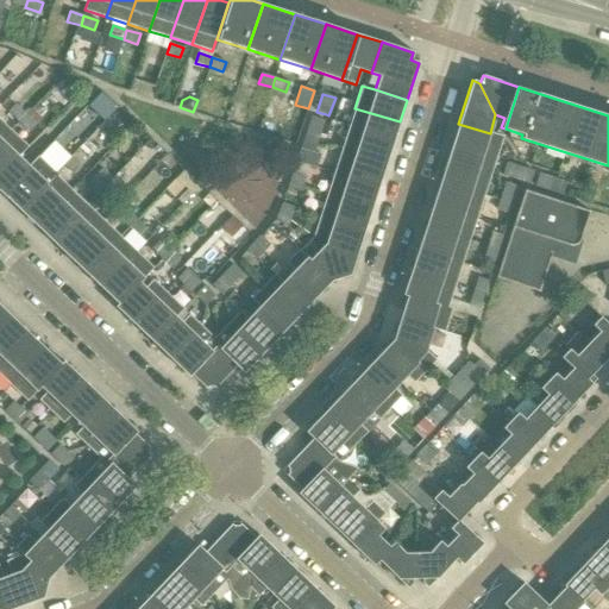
[(7,111),(18,121),(25,113),(16,104),(7,111)]
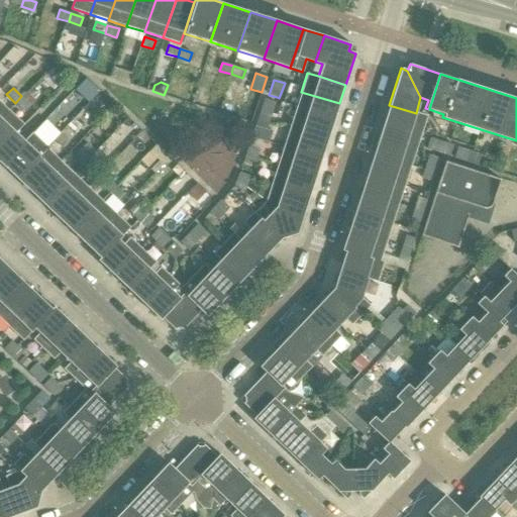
[(301,92),(295,110),(333,121),(339,103),(301,92)]
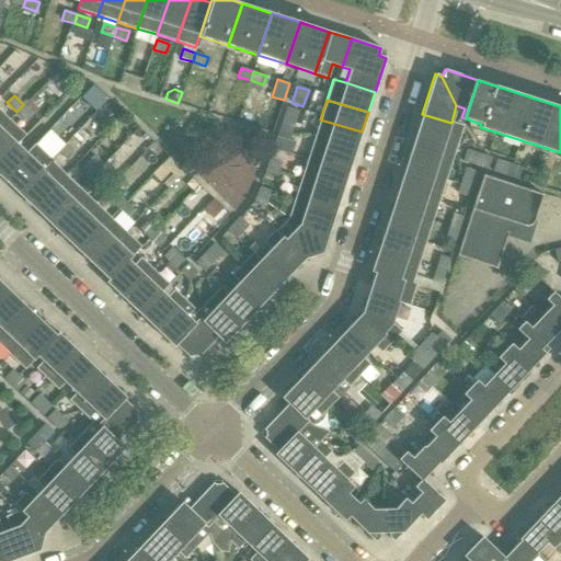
[(23,104),(16,112),(26,121),(33,114),(23,104)]
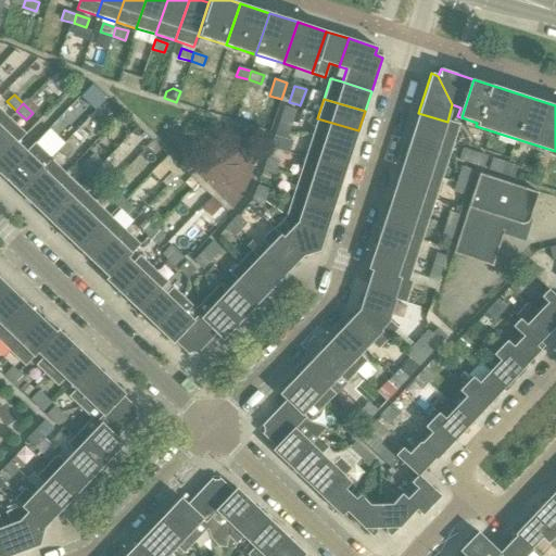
[(285,106),(278,125),(289,129),(295,110),(285,106)]
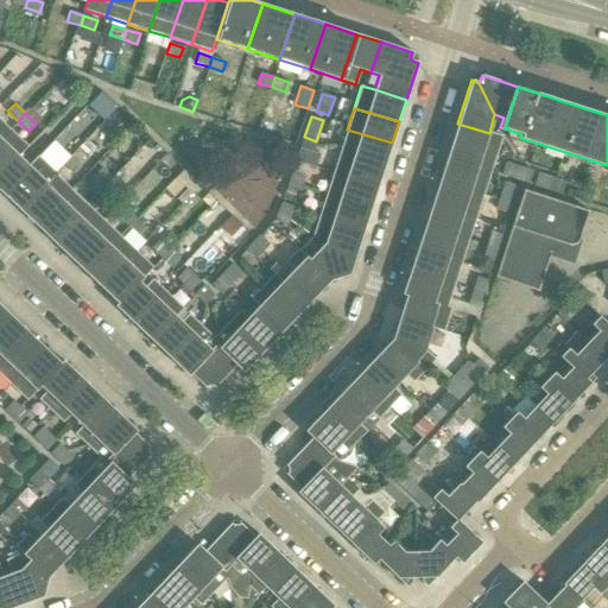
[(0,145),(13,132),(0,119),(0,145)]
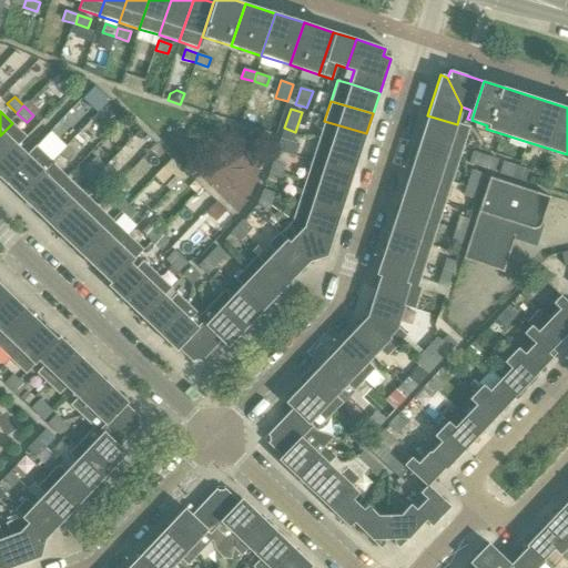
[(427,115),(422,134),(462,148),(468,128),(457,124),(427,115)]
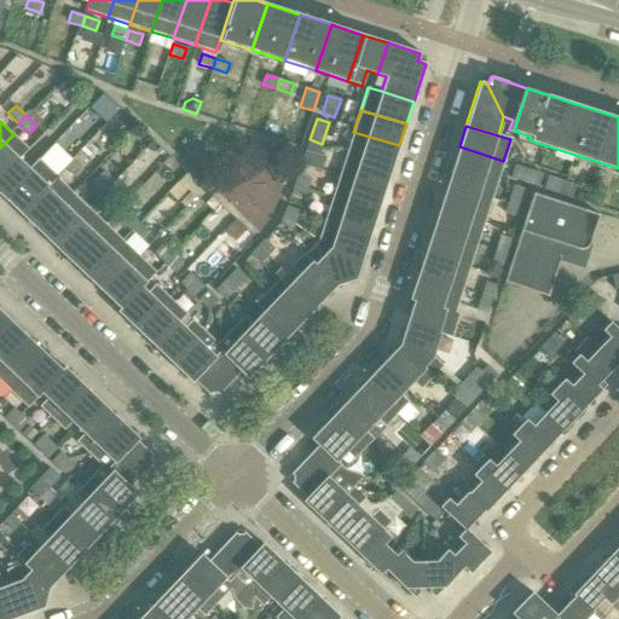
[(353,132),(347,152),(392,168),(399,145),(353,132)]
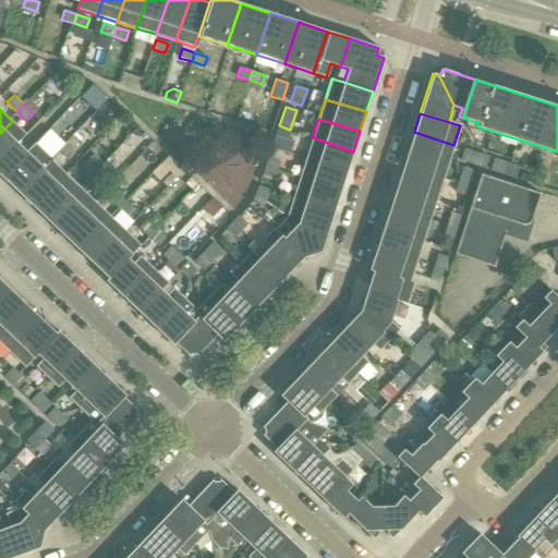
[(0,170),(22,147),(20,146),(17,143),(25,134),(12,121),(0,133),(0,170)]
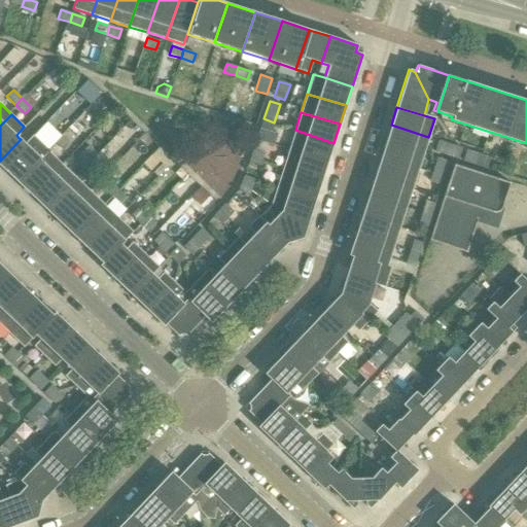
[(274,123),(264,118),(260,125),(272,129),(274,123)]
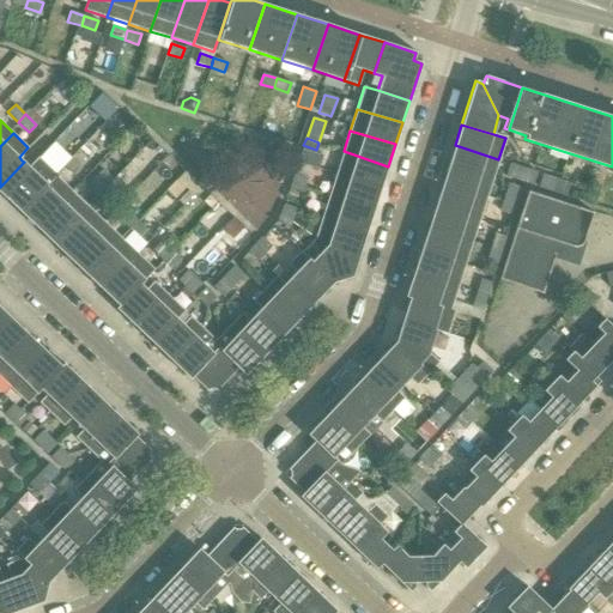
[(455,145),(448,165),(492,180),(498,159),(455,145)]
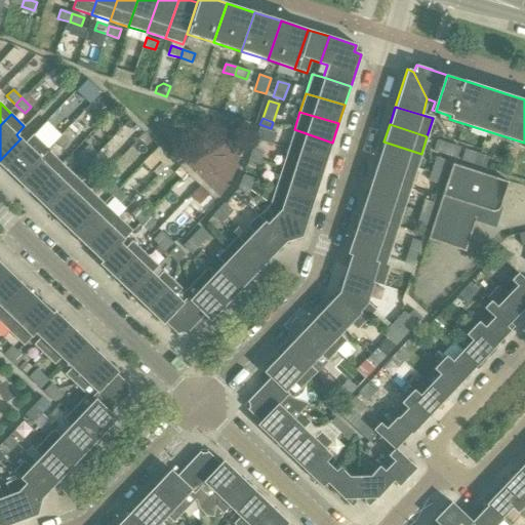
[(46,133),(54,142),(61,135),(52,127),(46,133)]
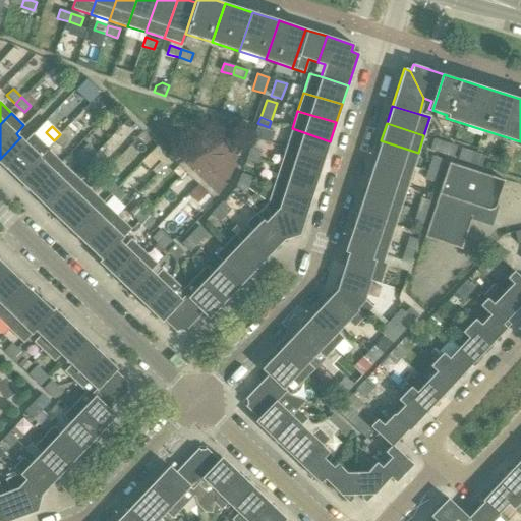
[(292,128),(286,148),(324,160),(330,141),(292,128)]
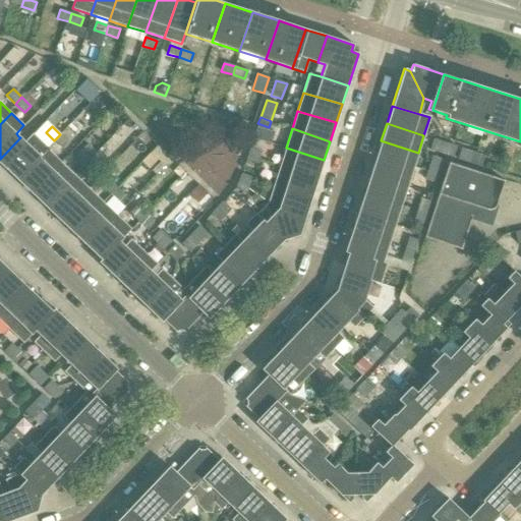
[(0,159),(0,163),(17,180),(47,150),(46,149),(47,148),(32,133),(24,141),(20,137),(0,159)]
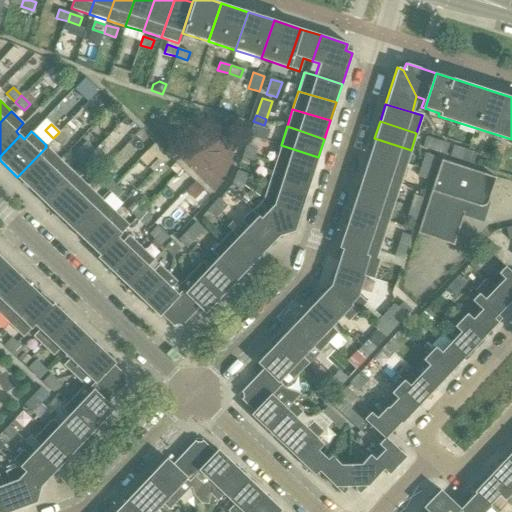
[(59,132),(53,138),(62,147),(68,140),(59,132)]
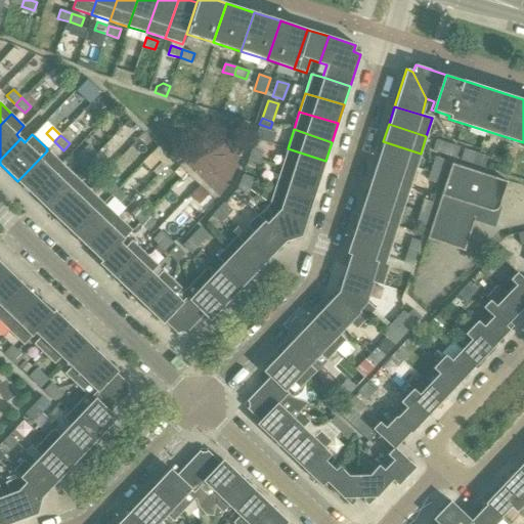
[(432,150),(443,155),(447,143),(435,139),(432,150)]
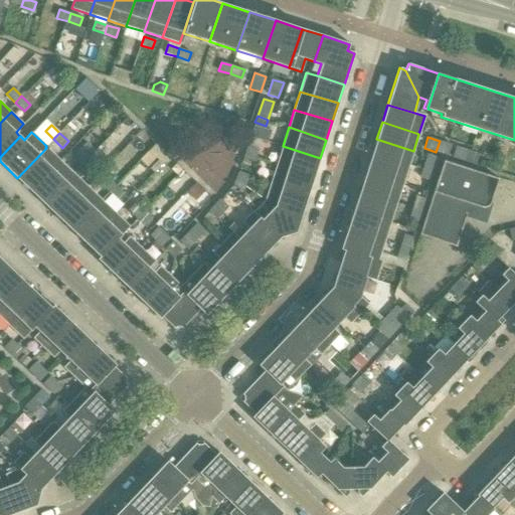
[(376,139),(371,156),(407,168),(413,151),(376,139)]
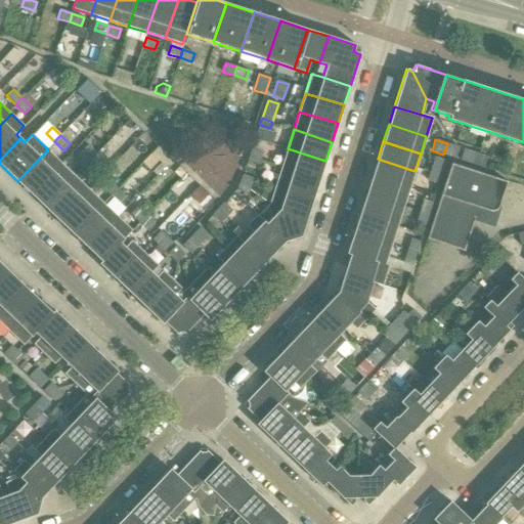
[(447,143),(443,155),(455,159),(460,147),(447,143)]
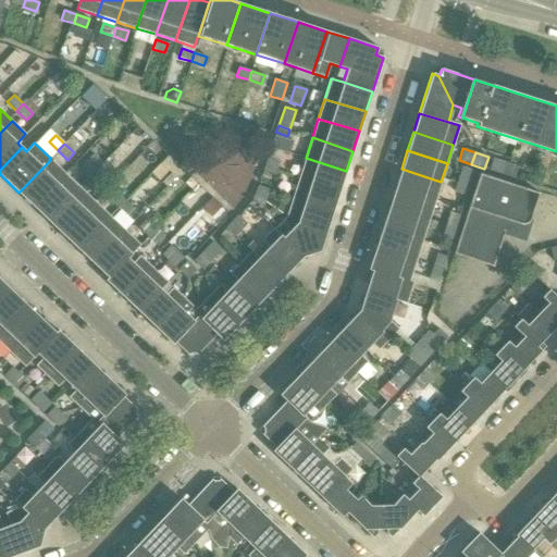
[(267,158),(264,166),(275,171),(279,162),(267,158)]
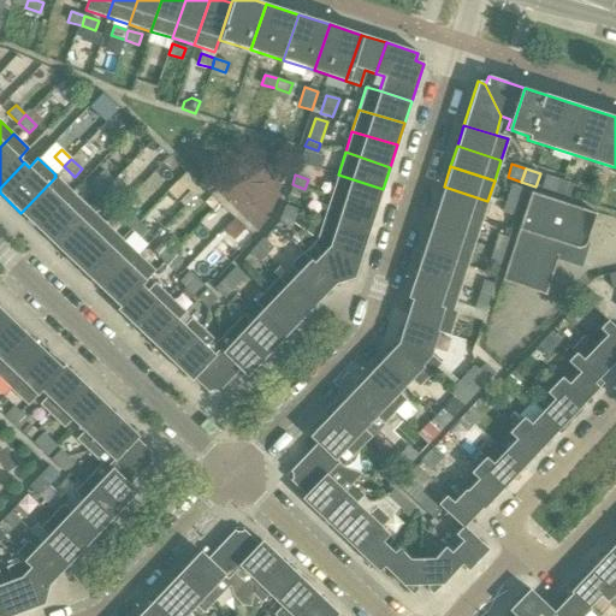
[(338,175),(331,196),(375,211),(383,189),(338,175)]
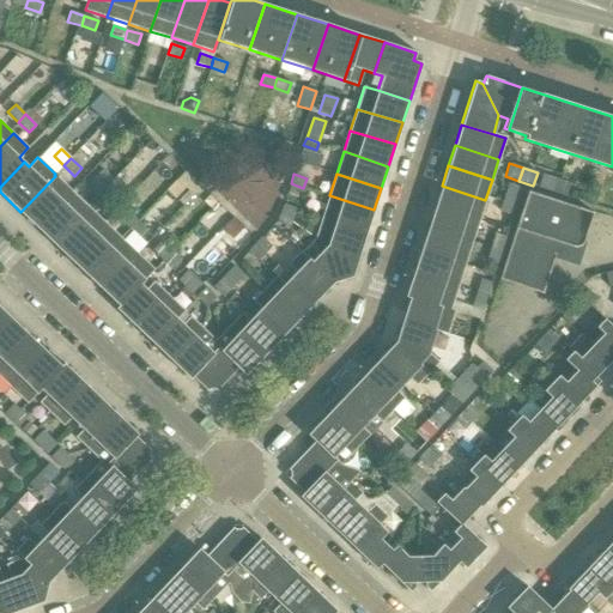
[(538,187),(552,192),(557,178),(542,174),(538,187)]
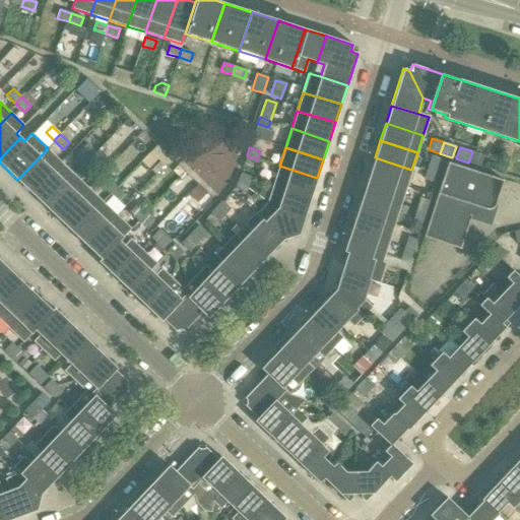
[(17,180),(31,193),(61,163),(47,149),(17,180)]
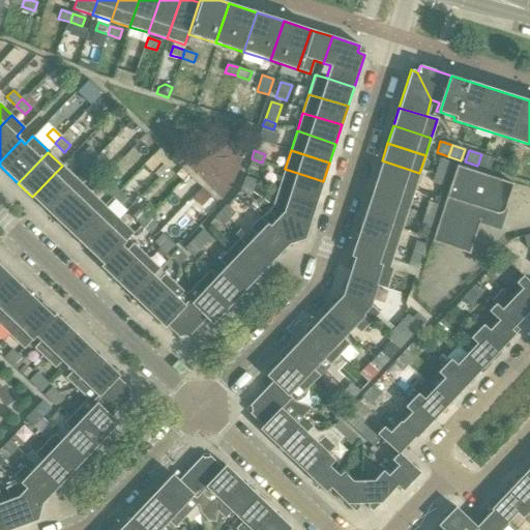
[(481,154),(477,166),(489,170),(493,158),(481,154)]
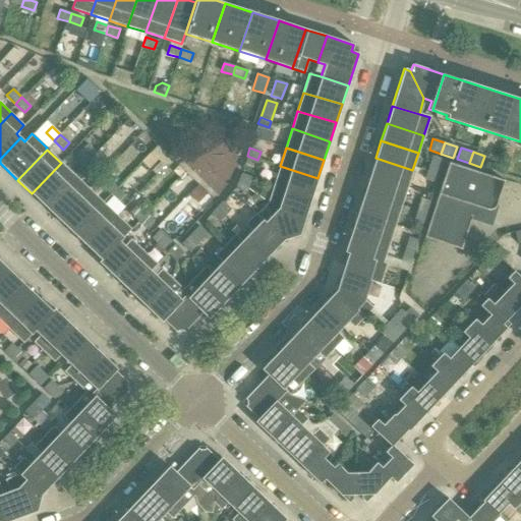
[(73,159),(81,167),(89,161),(79,153),(73,159)]
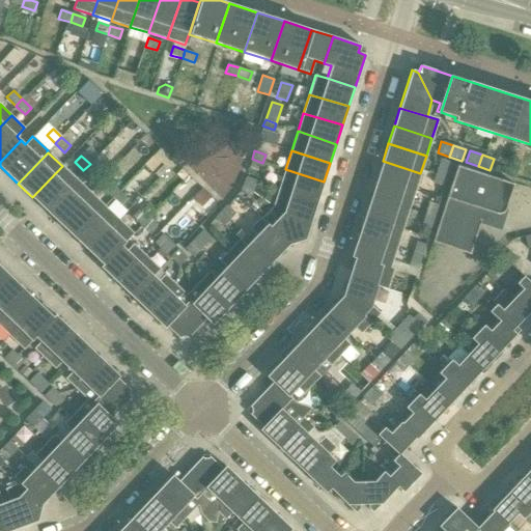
[(262,163),(252,159),(249,167),(260,170),(262,163)]
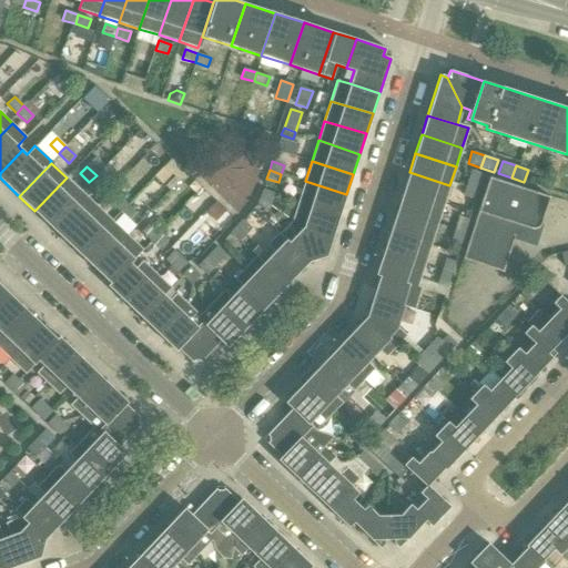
[(470,170),(467,183),(478,186),(483,174),(470,170)]
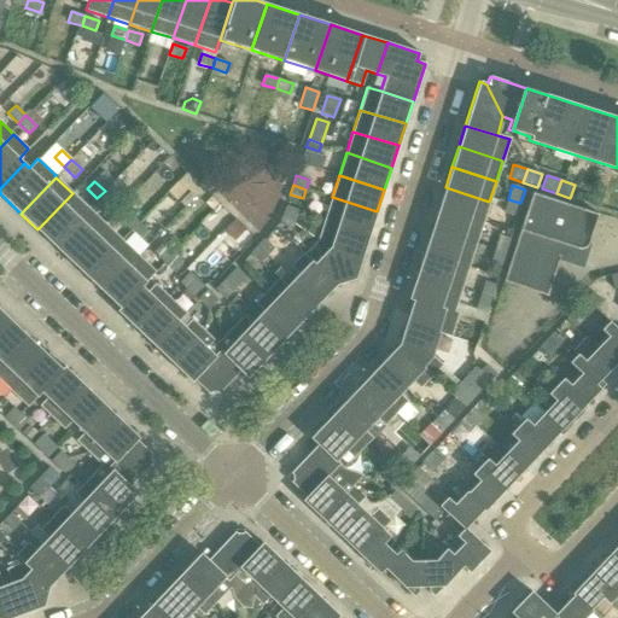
[(445,187),(438,209),(483,222),(489,202),(445,187)]
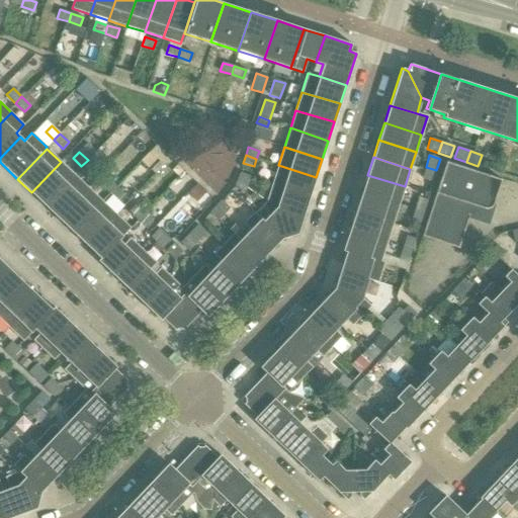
[(88,160),(81,166),(90,175),(96,169),(88,160)]
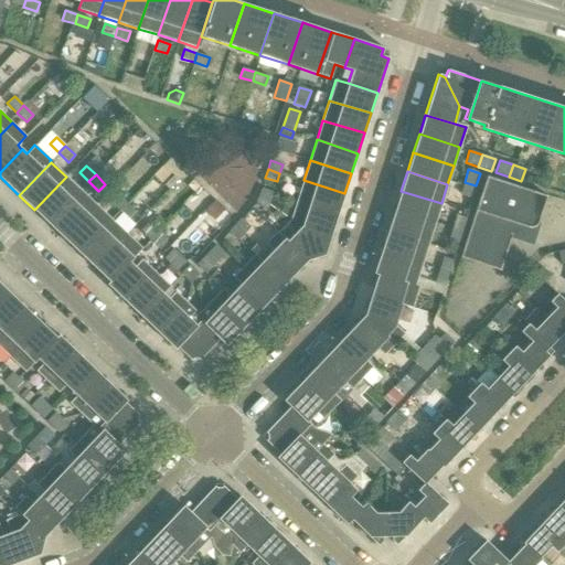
[(539,187),(547,190),(551,178),(543,174),(539,187)]
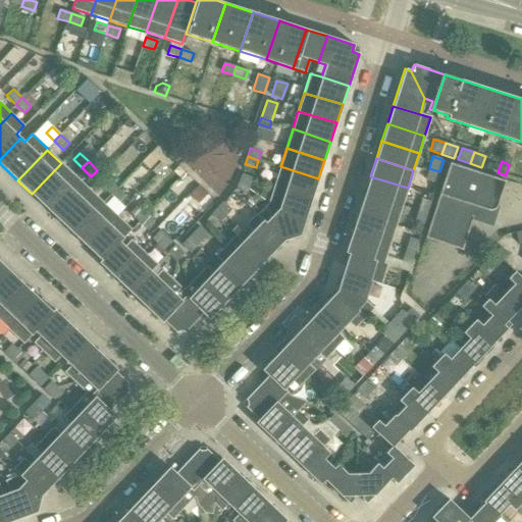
[(32,194),(45,207),(74,176),(61,163),(32,194)]
